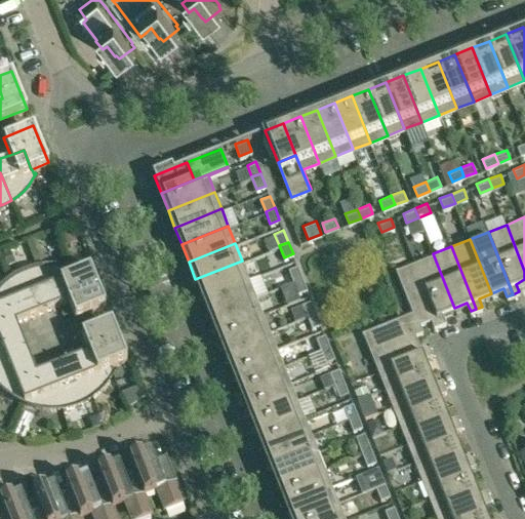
[(442,313),(454,308),(433,253),(414,261),(440,323),(445,321),(442,313)]
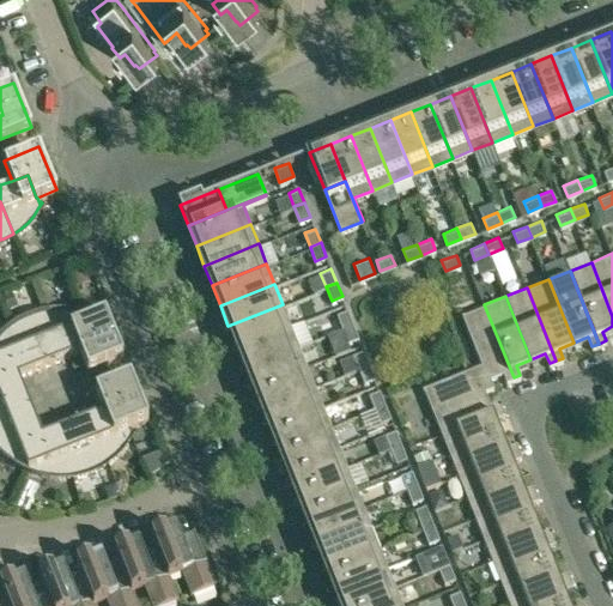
[(283,304),(228,326),(236,345),(291,323),(283,304)]
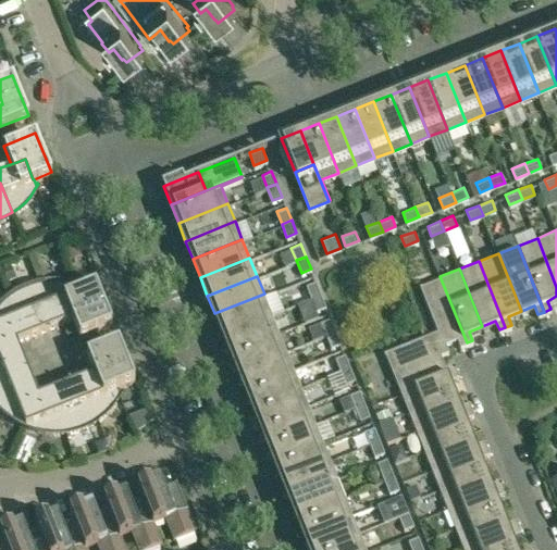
[(420,285),(437,329),(445,341),(457,337),(460,345),(467,342),(440,276),(420,285)]
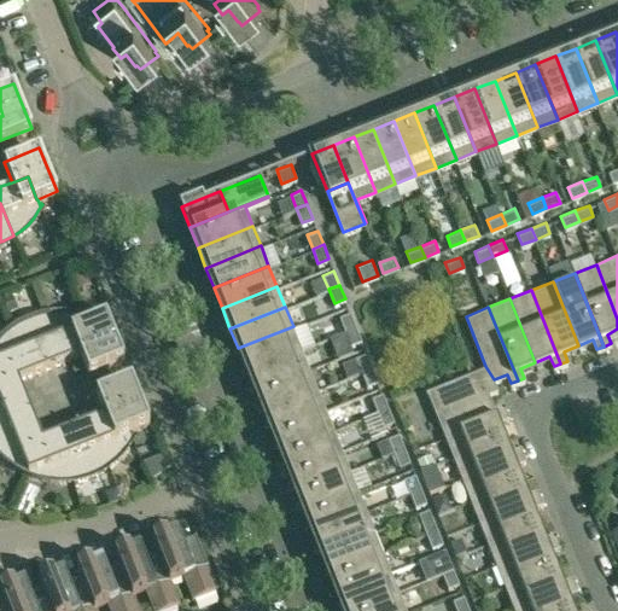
[(52,310),(44,312),(63,358),(80,351),(80,350),(94,344),(86,321),(87,320),(85,315),(86,315),(87,314),(80,312),(71,310),(62,309),(52,310)]
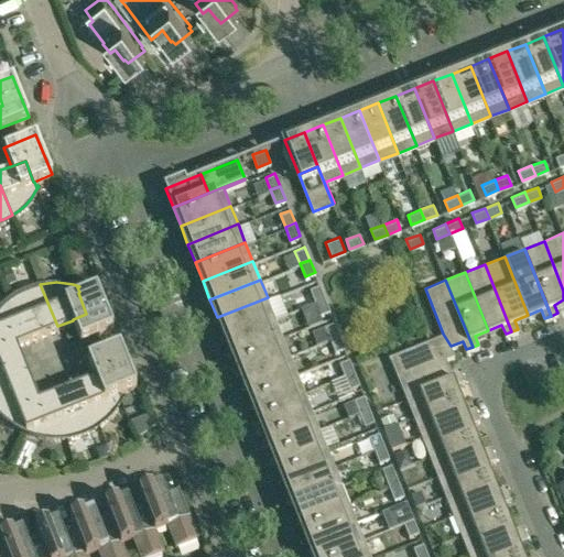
[(310,287),(314,301),(324,296),(320,283),(310,287)]
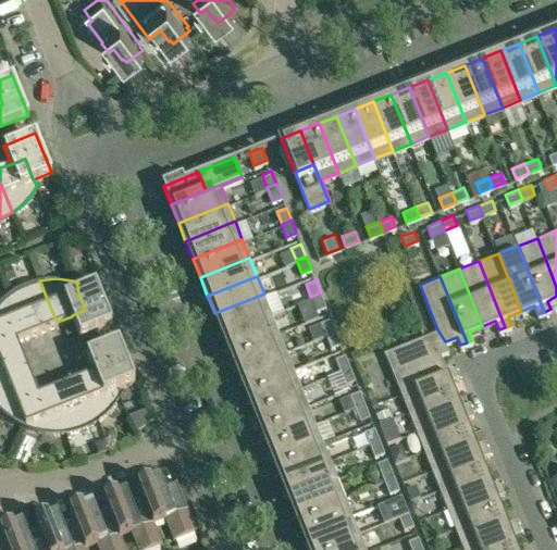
[(14,290),(13,291),(29,333),(57,322),(39,280),(38,280),(31,283),(23,286),(14,290)]
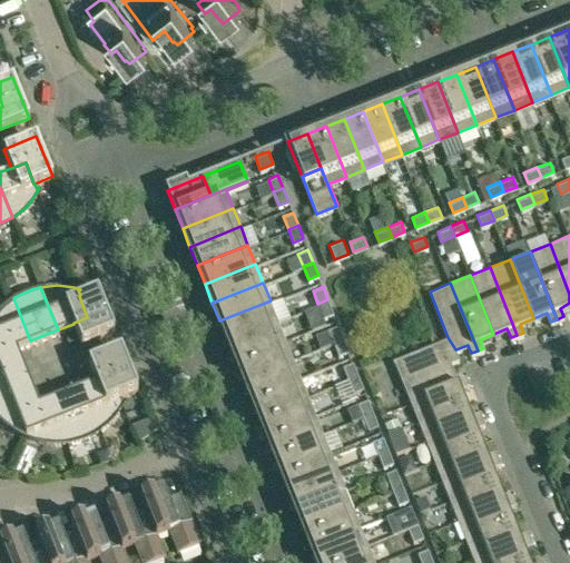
[(98,288),(80,295),(79,296),(87,317),(74,323),(74,324),(81,343),(114,329),(98,288)]
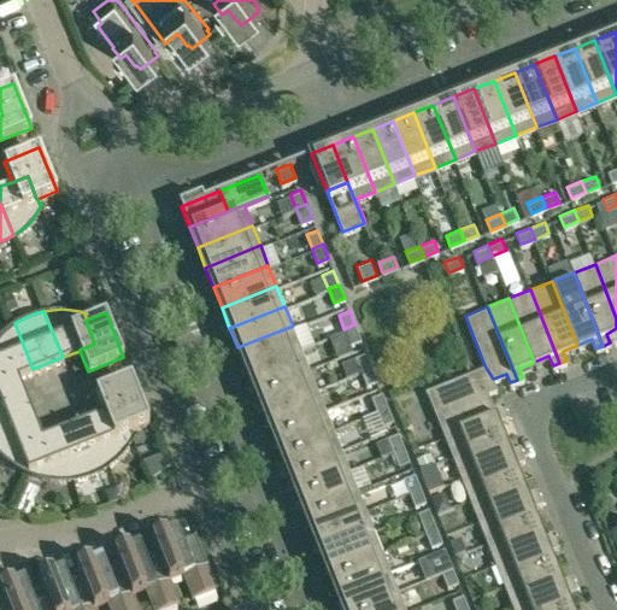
[(0,367),(18,375),(33,369),(15,323),(9,327),(1,333),(0,333),(0,367)]
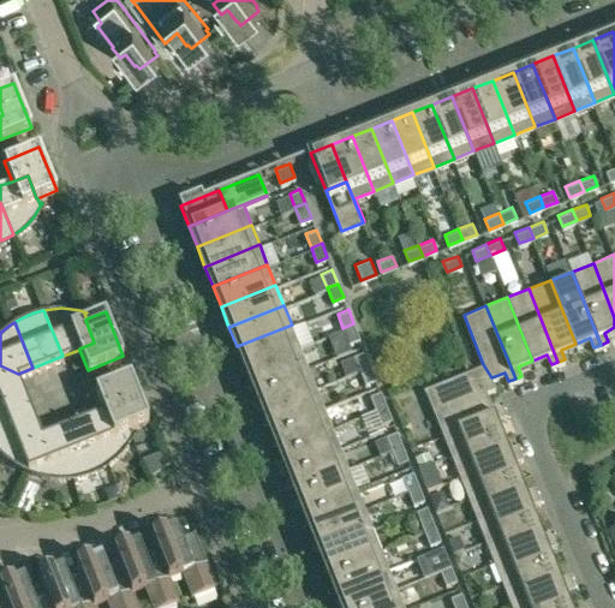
[(353,323),(342,328),(348,341),(359,338),(353,323)]
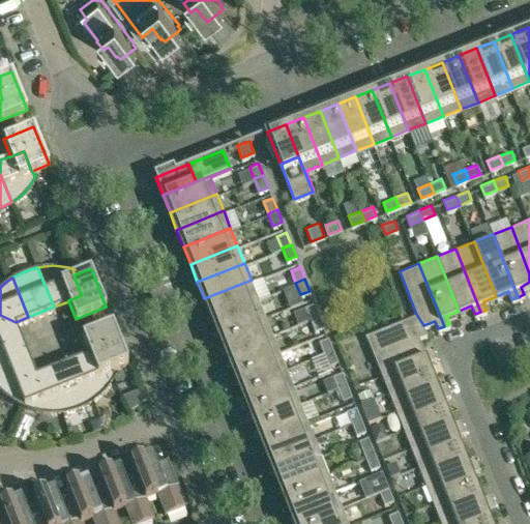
[(252,280),(204,298),(211,316),(258,297),(252,280)]
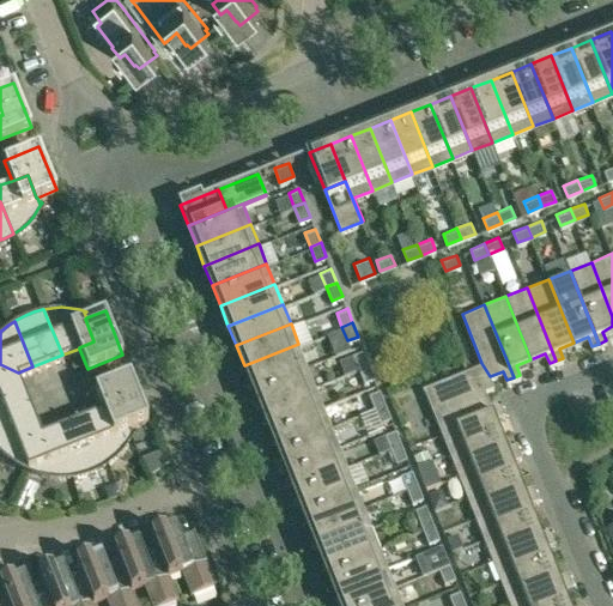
[(298,344),(244,365),(253,386),(307,364),(298,344)]
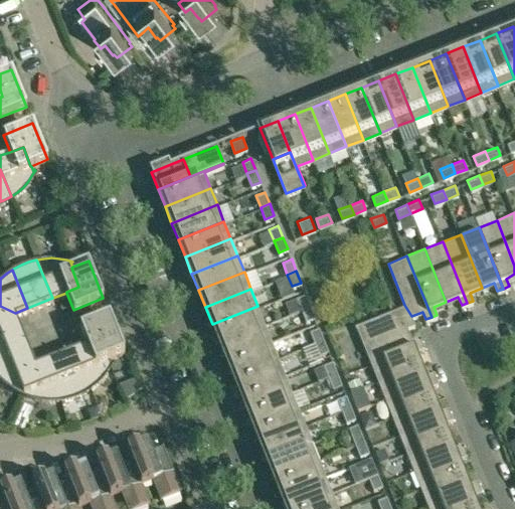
[(296,297),(301,308),(310,305),(305,293),(296,297)]
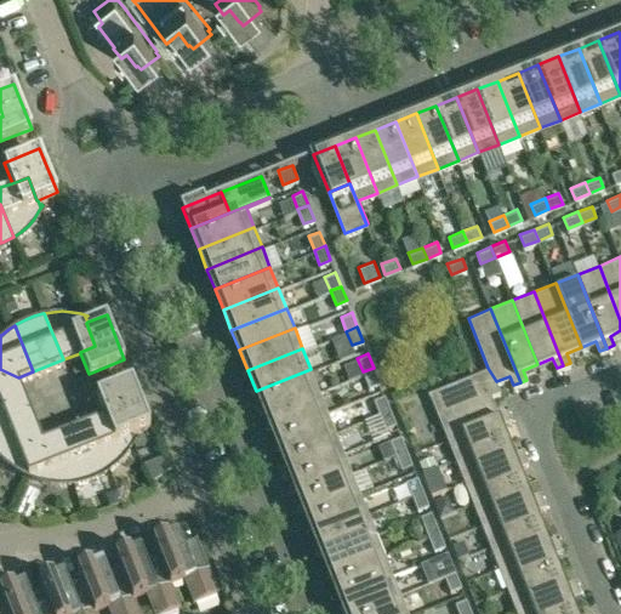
[(374,368),(363,371),(369,386),(380,382),(374,368)]
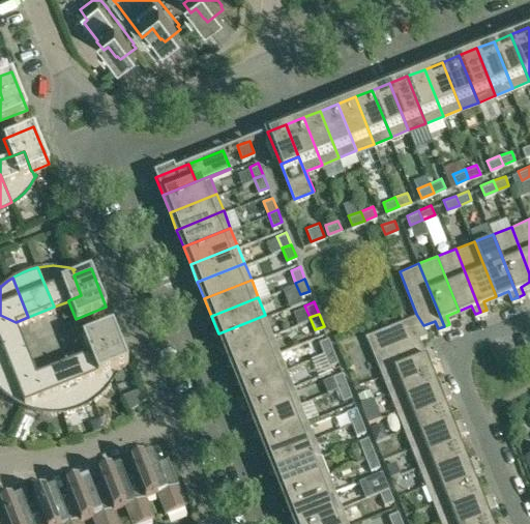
[(423,325),(416,314),(365,333),(381,372),(434,350),(432,344),(423,347),(419,337),(427,333),(423,325)]
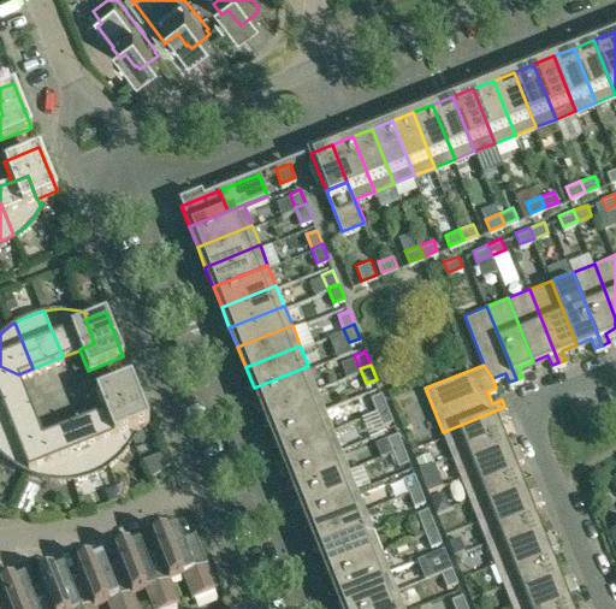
[(0,398),(24,390),(18,374),(0,366),(0,398)]
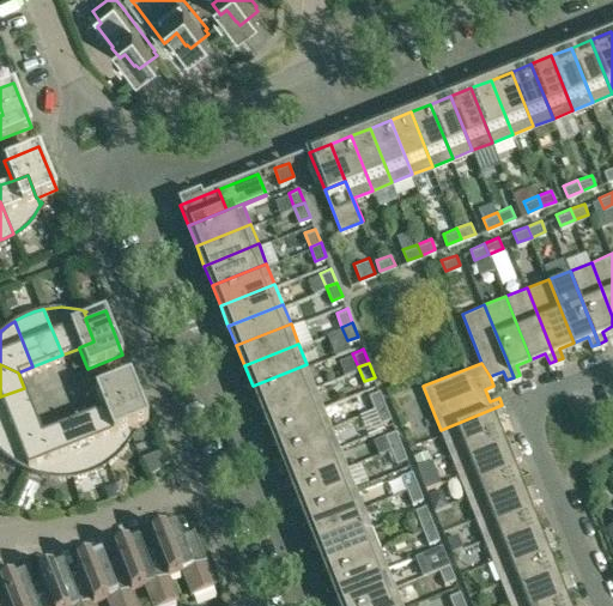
[(307,364),(253,386),(260,406),(315,385),(307,364)]
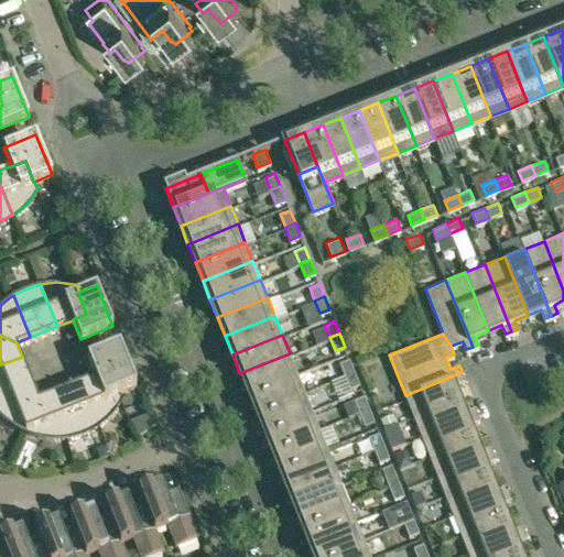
[(118,391),(136,383),(120,343),(87,356),(95,374),(95,375),(109,370),(118,391)]
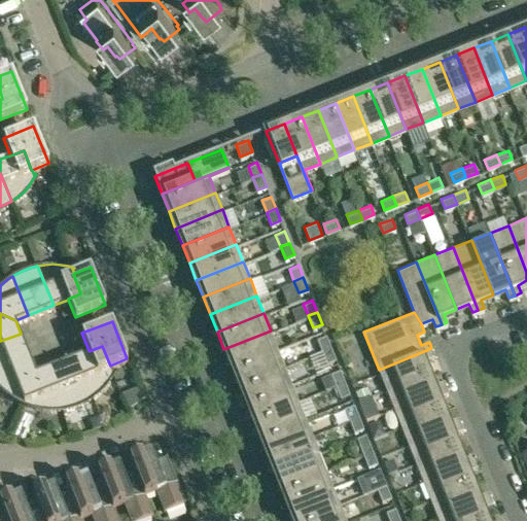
[(231,367),(277,348),(271,331),(223,349),(231,367)]
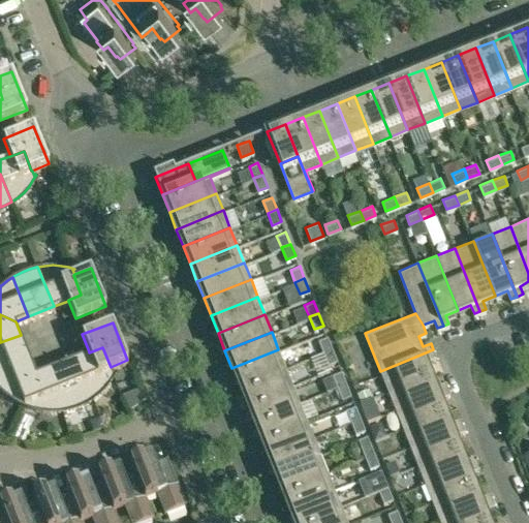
[(0,372),(31,360),(21,335),(0,342),(0,372)]
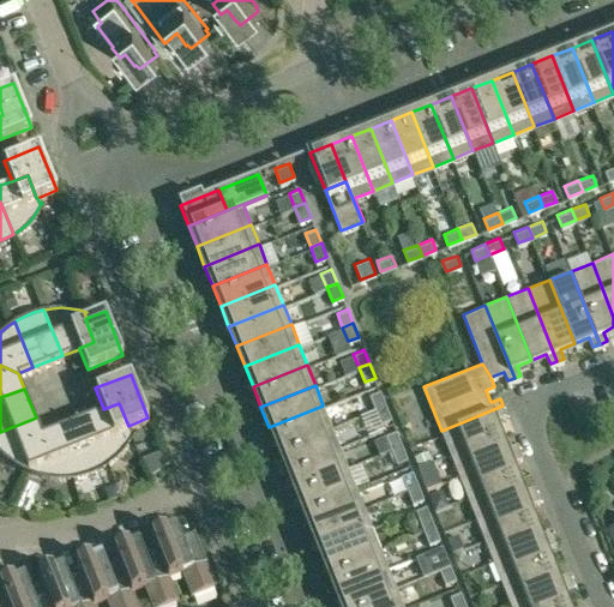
[(369,394),(374,408),(385,403),(380,389),(369,394)]
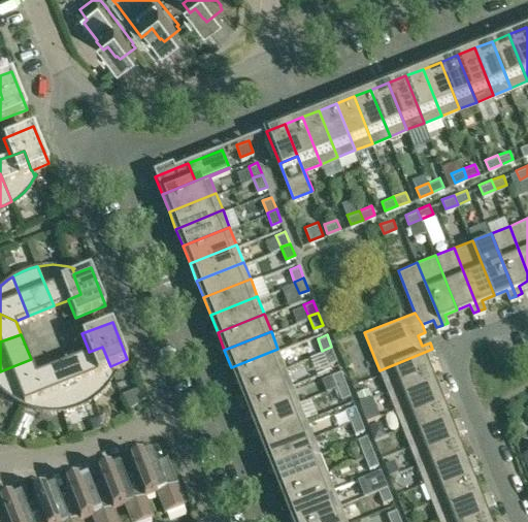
[(89,351),(74,357),(91,396),(96,393),(102,388),(107,382),(111,374),(114,370),(113,369),(112,371),(110,366),(102,347),(89,352),(89,351)]
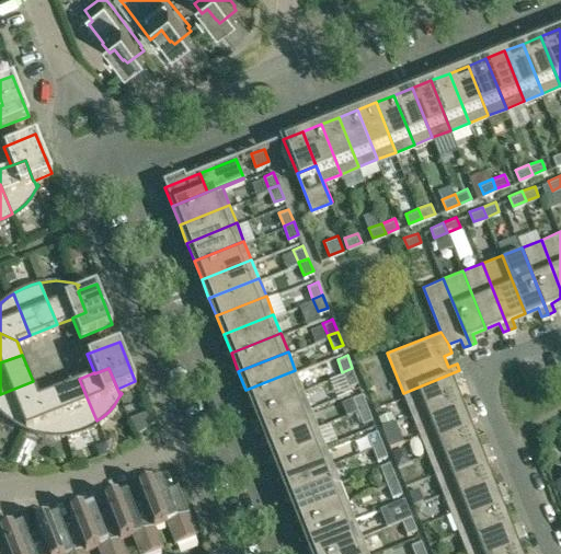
[(357,381),(352,368),(342,372),(347,384),(357,381)]
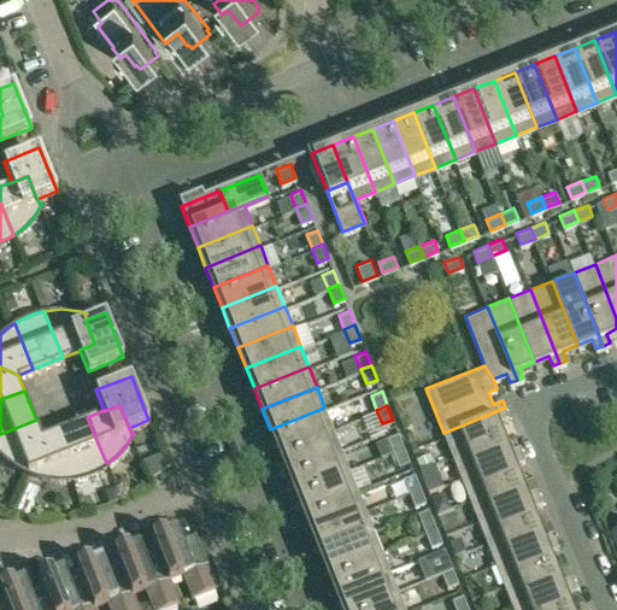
[(324,408),(270,429),(278,449),(333,427),(324,408)]
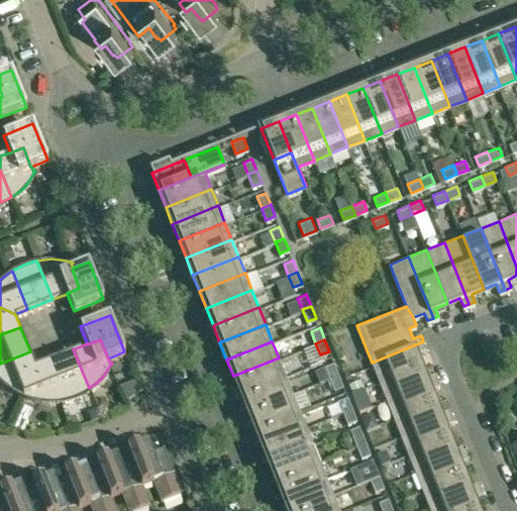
[(372,363),(379,381),(422,363),(417,350),(425,347),(423,341),(372,363)]
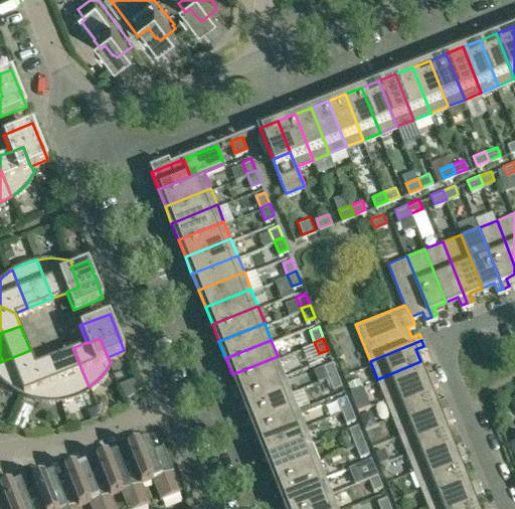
[(72,348),(47,358),(63,396),(64,396),(72,394),(79,391),(87,387),(89,386),(72,348)]
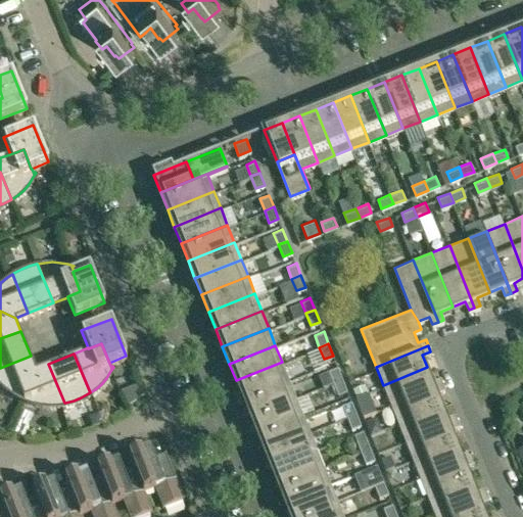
[(19,396),(24,398),(36,369),(31,356),(0,368),(0,382),(0,383),(6,388),(12,392),(19,396)]
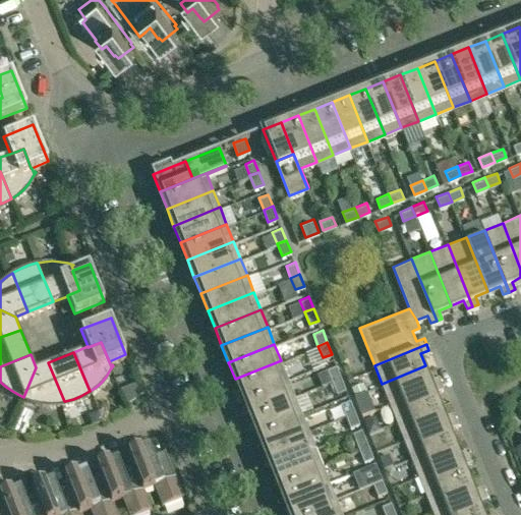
[(281,360),(235,379),(241,396),(288,378),(281,360)]
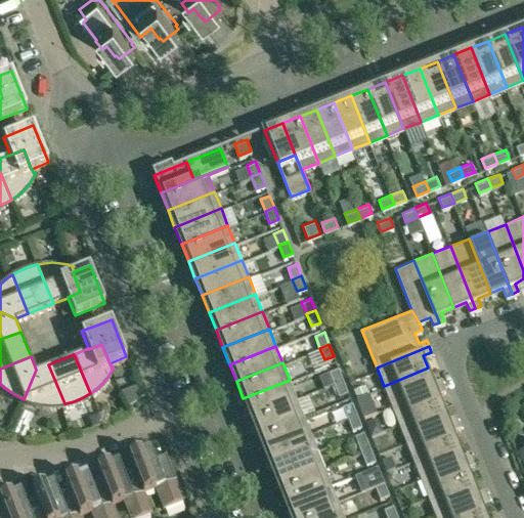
[(58,404),(64,403),(48,364),(36,370),(24,399),(27,400),(35,403),(42,404),(50,405),(58,404)]
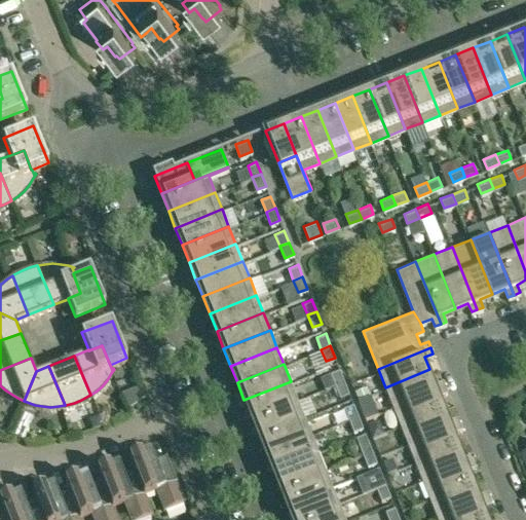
[(330,372),(335,383),(344,380),(339,368),(330,372)]
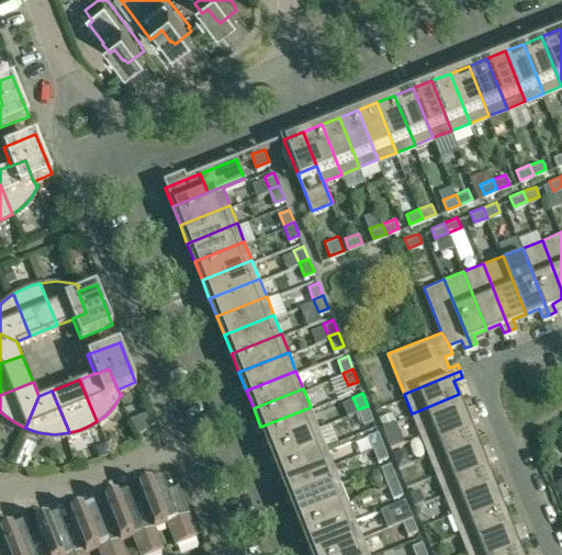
[(464,407),(459,394),(412,414),(419,432),(475,410),(473,404),(464,407)]
